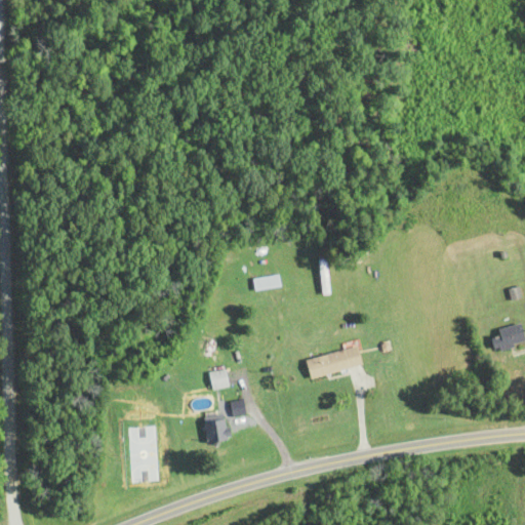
[(318,260),(319,296),(330,295),(329,259),(318,260)]
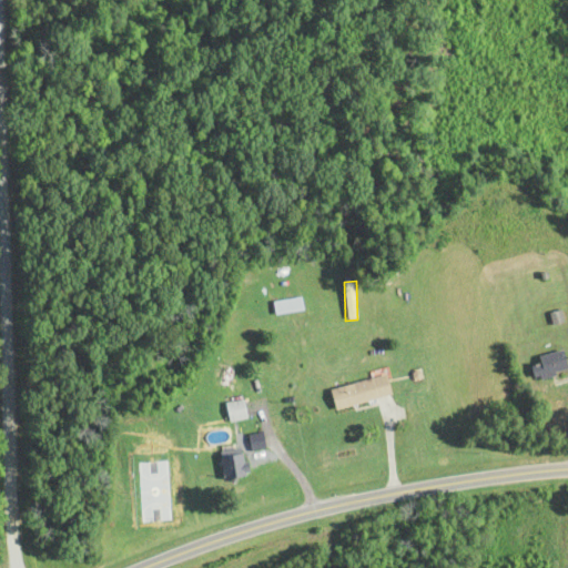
[(275,315),(304,312),(303,298),(273,302),(275,315)]
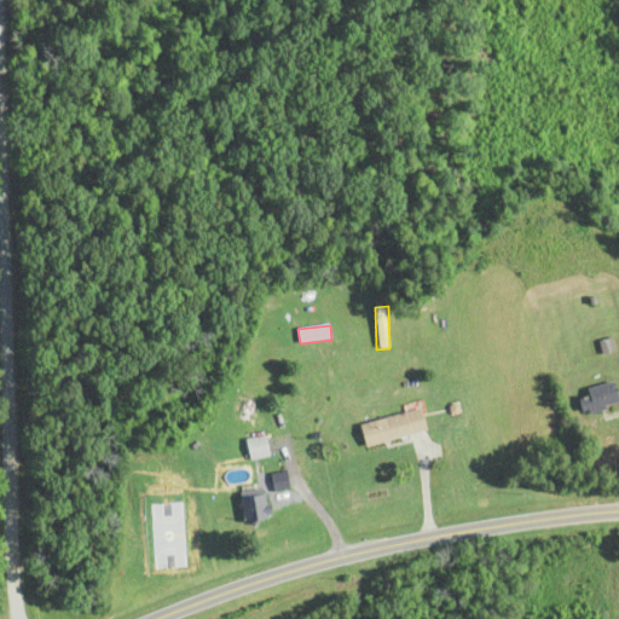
[(618,406),(618,393),(617,383),(579,393),(584,416),(618,406)]
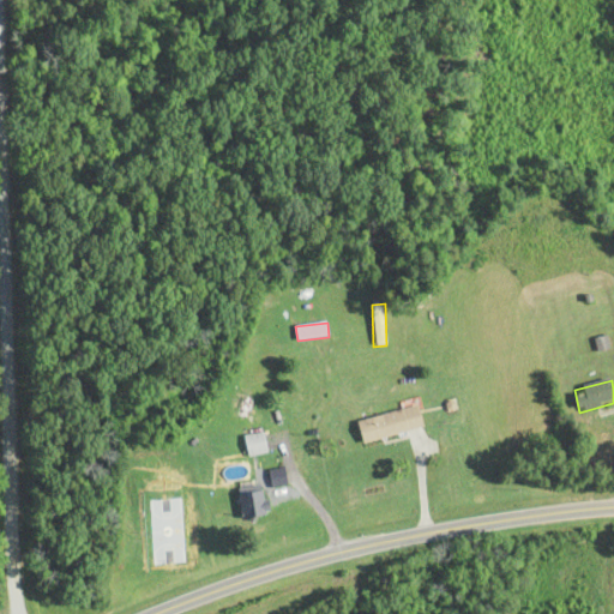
[(365,444),(426,429),(420,407),(359,421),(365,444)]
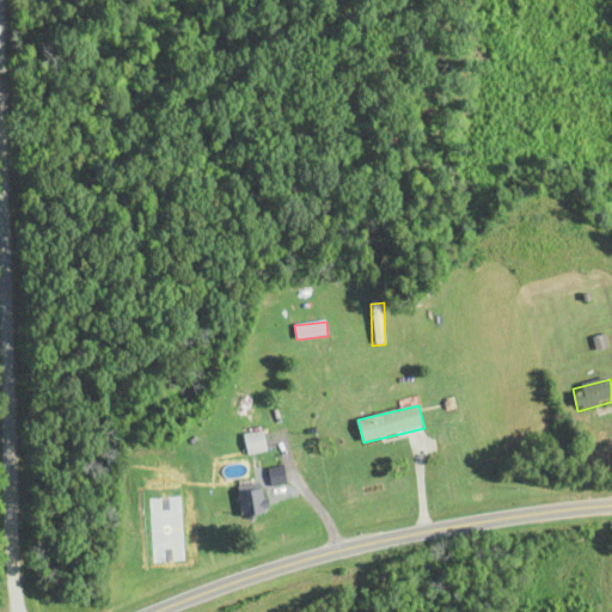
[(269,451),(263,423),(243,428),(249,456),(269,451)]
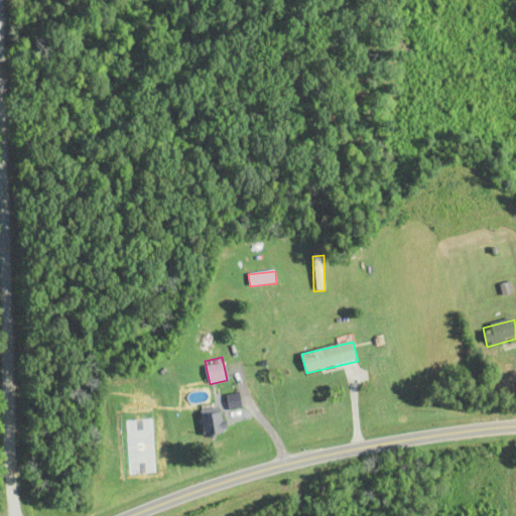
[(201,410),(204,437),(227,435),(225,408),(201,410)]
